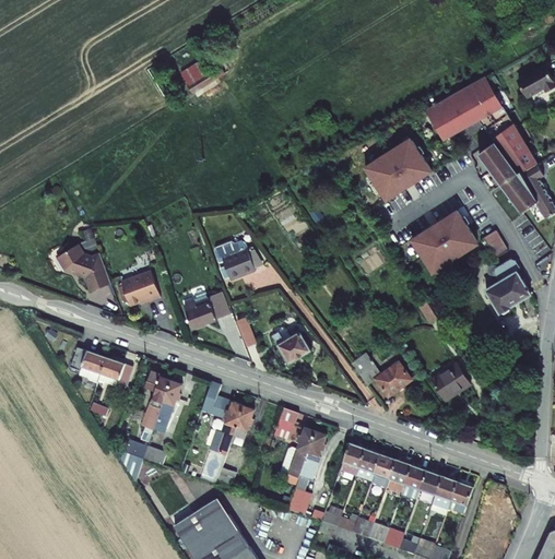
[(547,88),(554,83),(554,75),(546,63),(521,78),(531,94),(545,86),(547,88)]
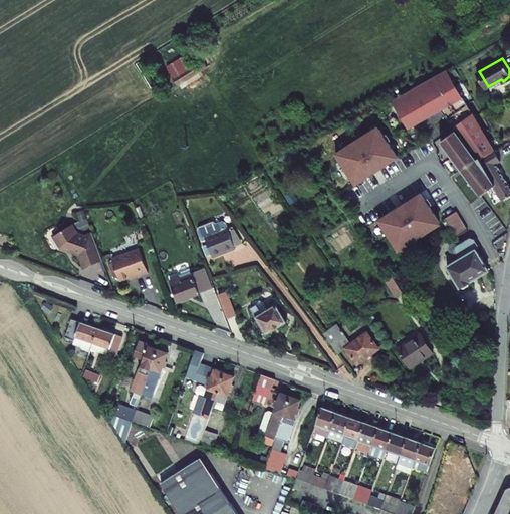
[(168,77),(175,87),(204,70),(198,59),(168,77)]
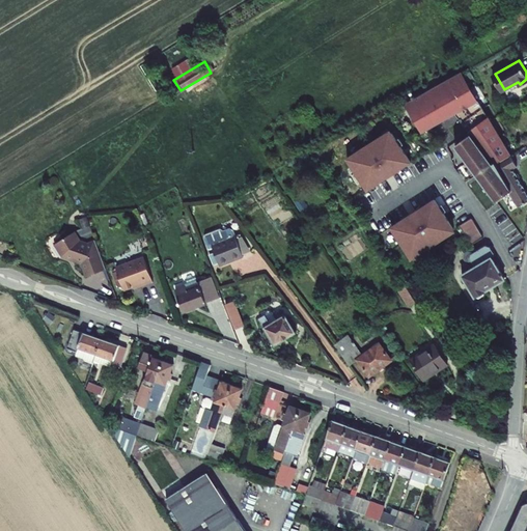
[(414,101),(432,130),(454,115),(462,126),(482,113),(460,75),(414,101)]
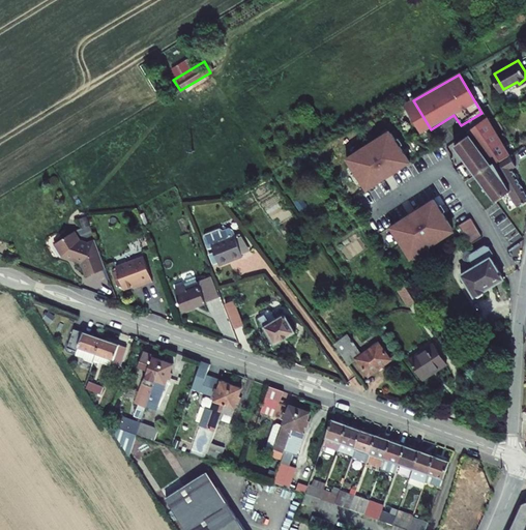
[(413,100),(401,107),(408,117),(410,116),(422,135),(431,129),(413,100)]
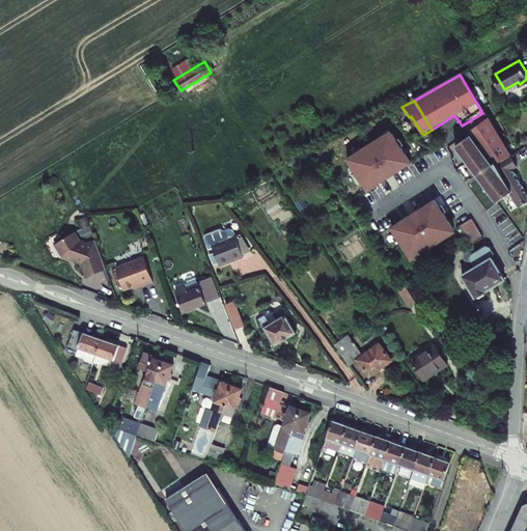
[(511,161),(511,160),(499,141),(482,113),(462,126),(470,139),(454,150),(474,176),(497,207),(511,197),(496,169),(511,161)]
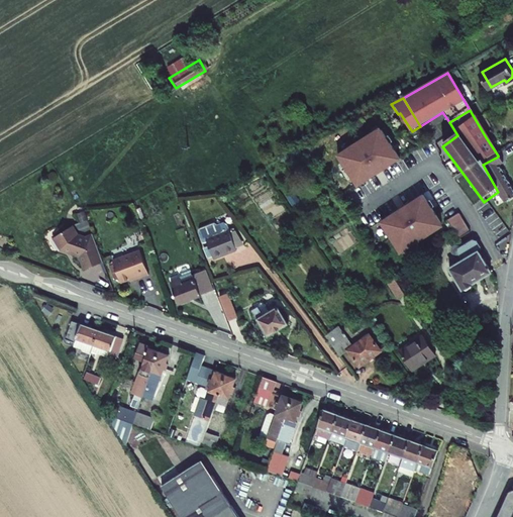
[(334,154),(354,186),(397,159),(378,129),(361,141),(358,139),(334,154)]
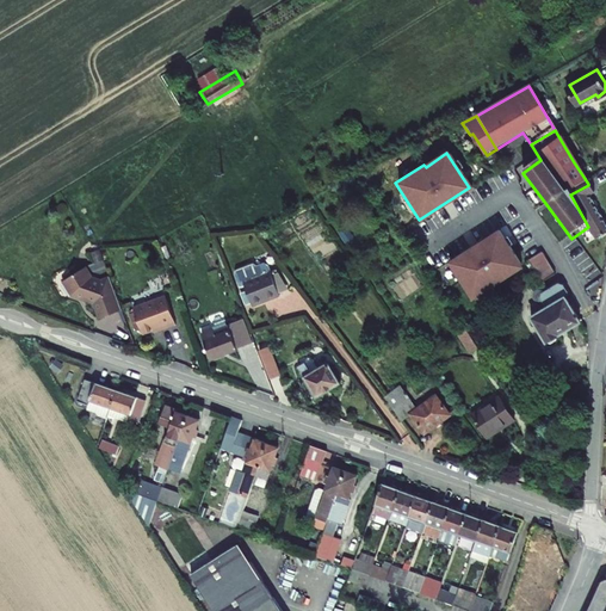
[(570,195),(588,227),(598,242),(605,236),(605,228),(583,189),(589,185),(588,185),(570,195)]
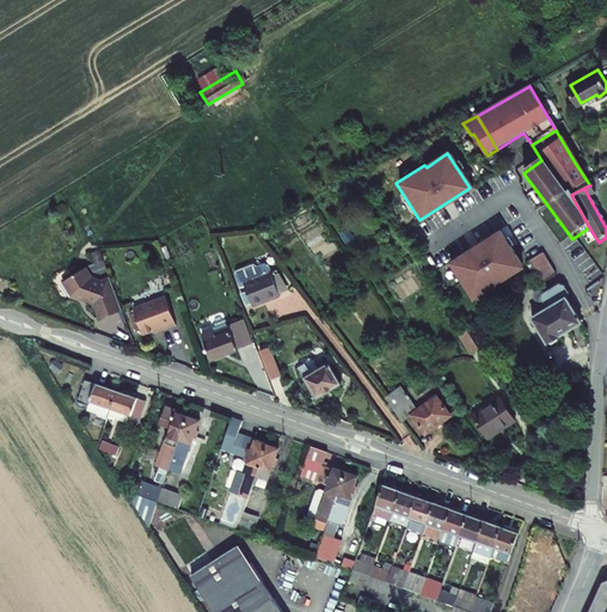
[(446,263),(470,299),(498,281),(497,279),(519,264),(497,231),(446,263)]
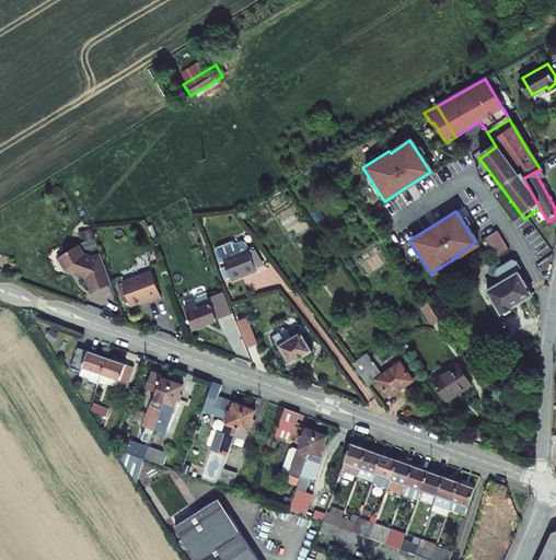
[(493,258),(506,251),(494,231),(481,238),(493,258)]
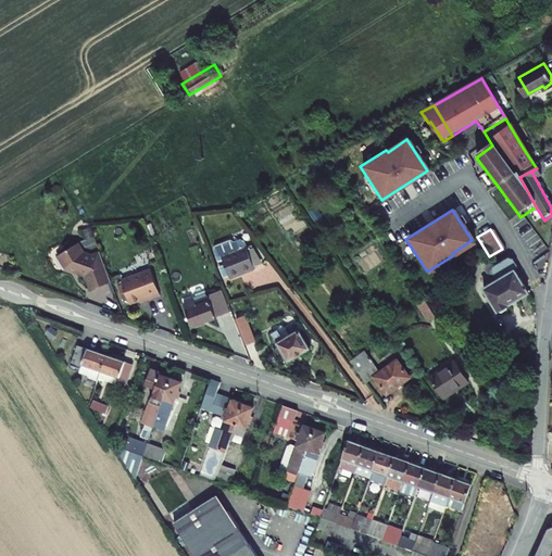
[(229,237),(215,242),(212,247),(216,258),(220,257),(222,264),(216,265),(218,272),(224,270),(226,276),(251,267),(241,239),(238,237),(233,239),(229,237)]
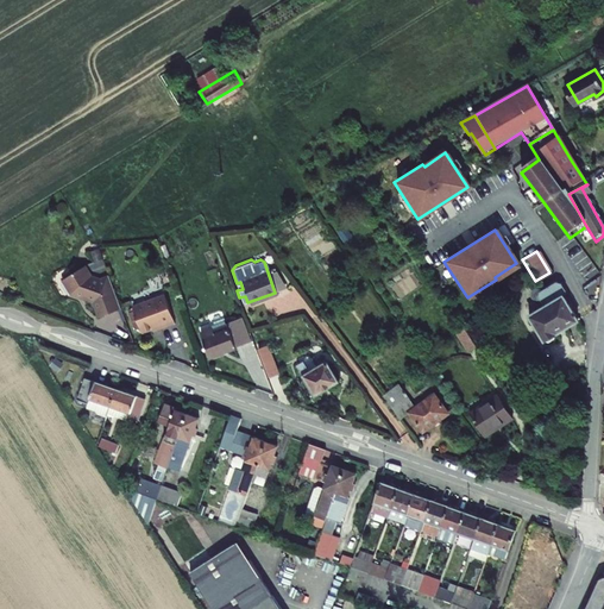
[(119,305),(107,272),(99,276),(89,271),(83,262),(61,275),(69,287),(92,299),(98,314),(119,305)]
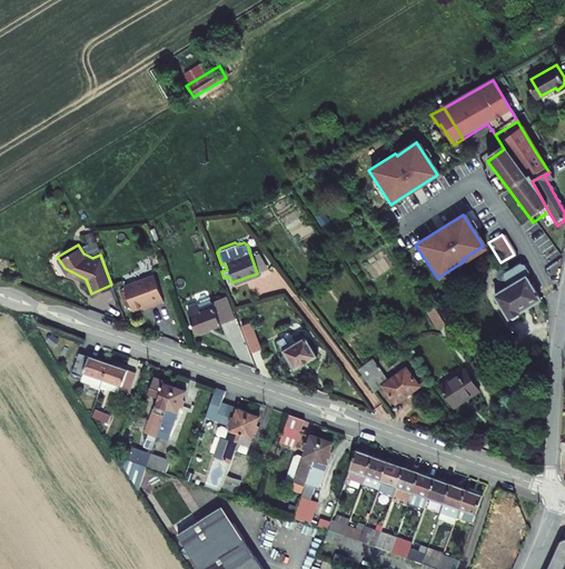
[(526,275),(528,277),(529,270),(526,263),(519,261),(504,270),(501,270),(499,277),(503,277),(507,286),(526,275)]
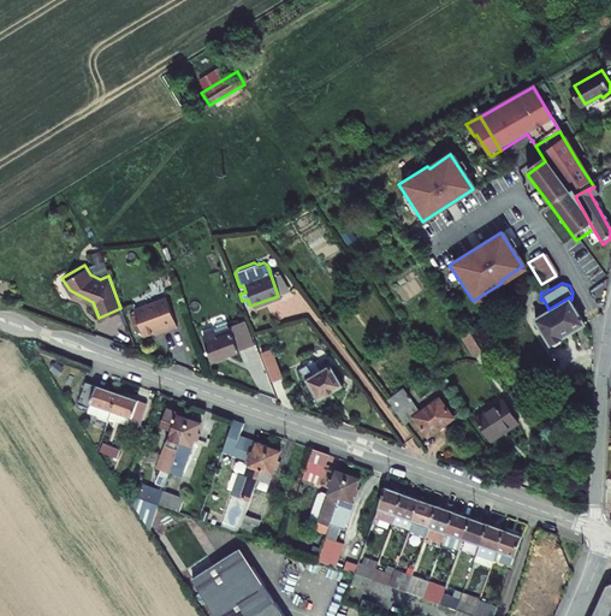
[(162,292),(129,304),(138,330),(148,326),(156,324),(158,326),(173,320),(162,292)]
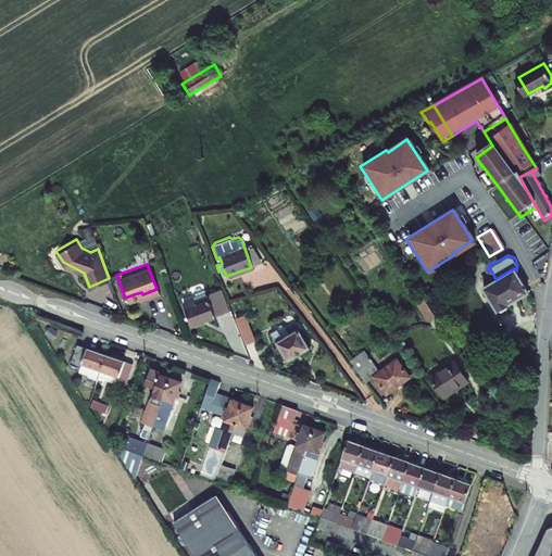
[(527,292),(516,270),(514,268),(496,279),(483,287),(496,311),(499,308),(502,310),(506,307),(506,304),(527,292)]
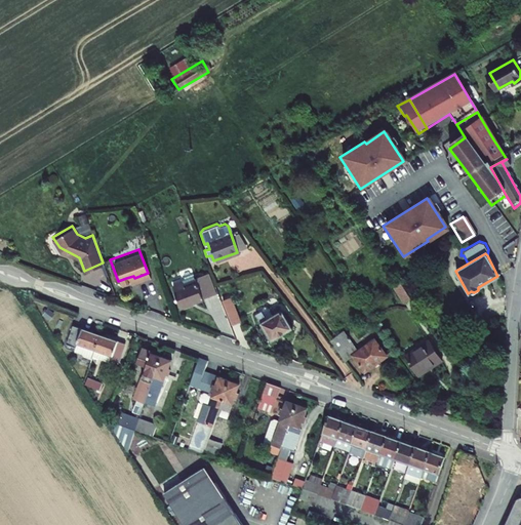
[(205,270),(192,275),(194,280),(183,284),(181,279),(169,283),(176,305),(200,296),(199,295),(213,291),(210,284),(205,270)]
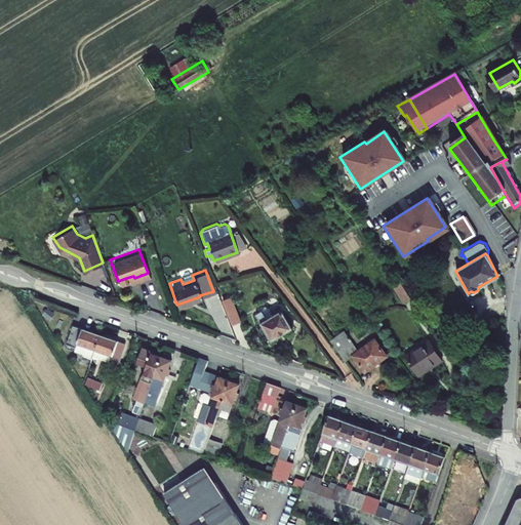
[(400,299),(407,294),(397,278),(390,283),(400,299)]
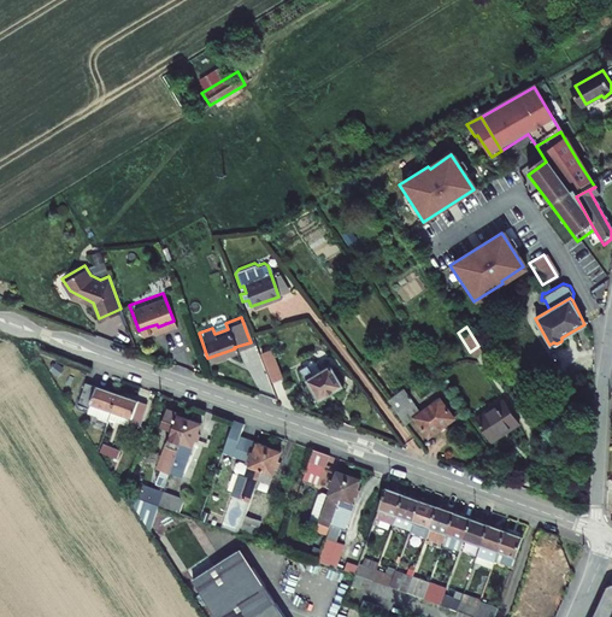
[(264,371),(274,368),(266,345),(257,348),(264,371)]
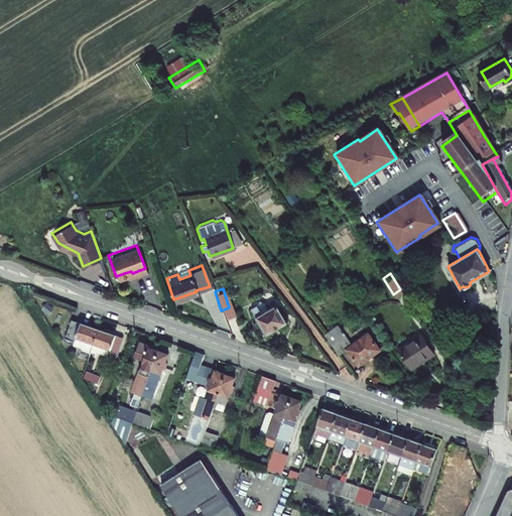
[(247,304),(263,331),(273,326),(262,306),(257,309),(252,301),(247,304)]
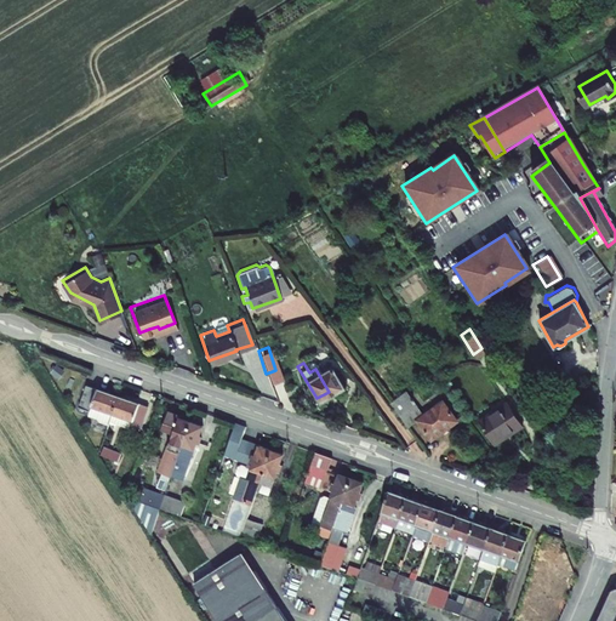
[(326,363),(315,369),(329,392),(340,386),(326,363)]
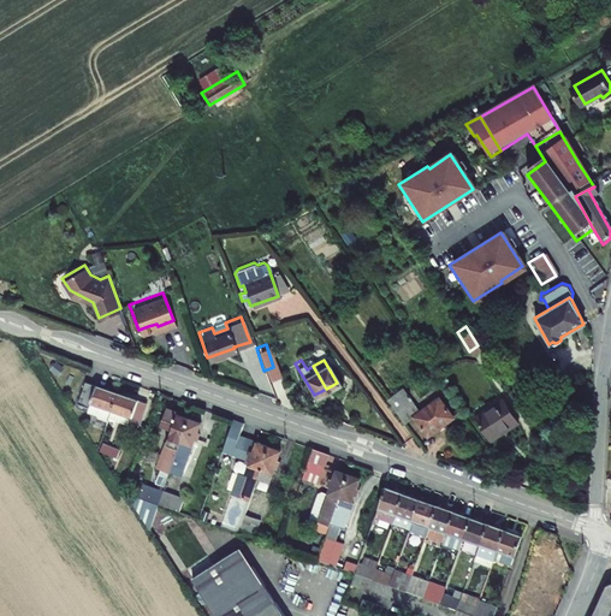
[(114,398),(82,388),(75,408),(87,413),(88,408),(108,415),(114,398)]
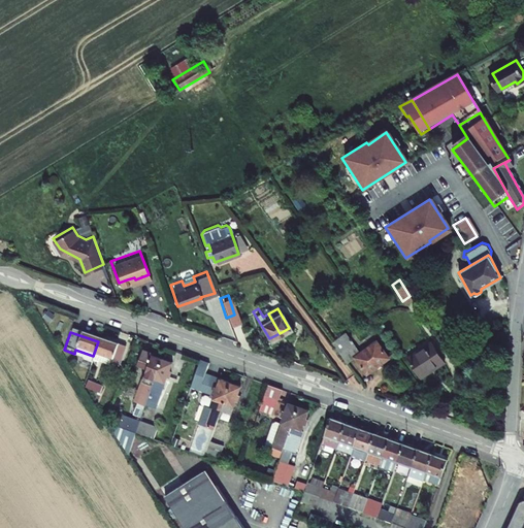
[(384,355),(371,337),(353,352),(350,354),(362,370),(384,355)]
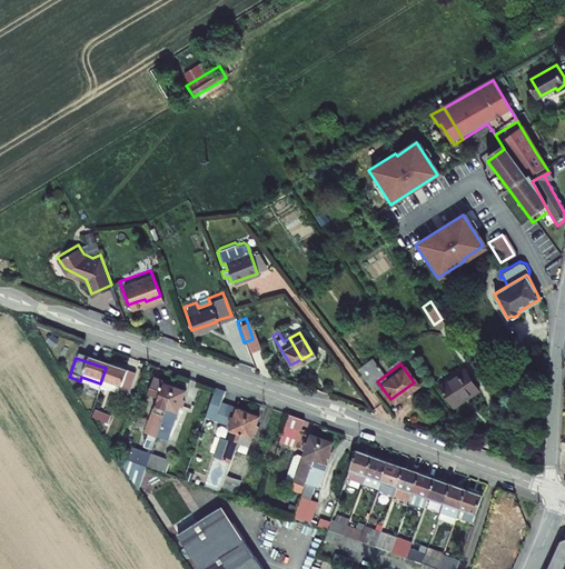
[(370,366),(358,373),(369,388),(377,381),(380,379),(370,366)]
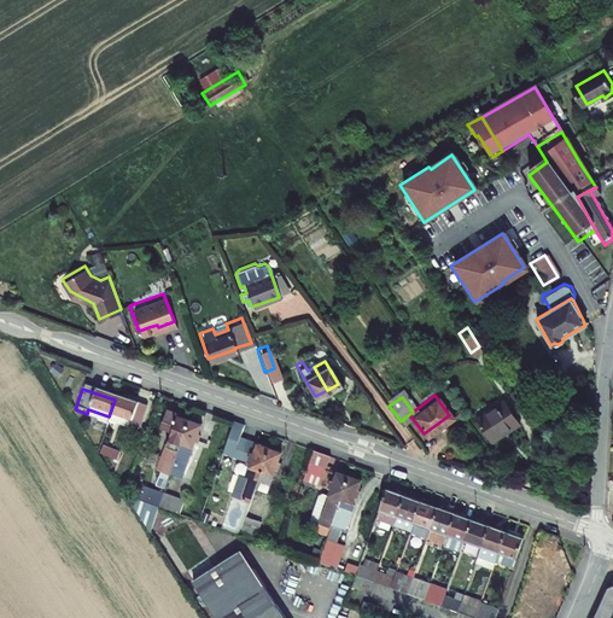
[(500,397),(472,417),(486,437),(514,418),(500,397)]
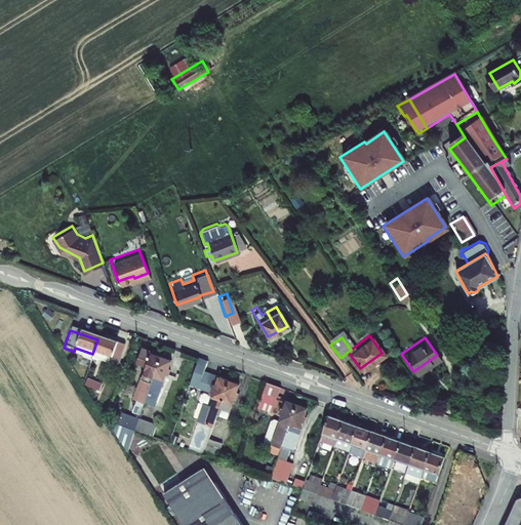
[(122,348),(97,339),(92,354),(105,358),(103,363),(115,368),(122,348)]
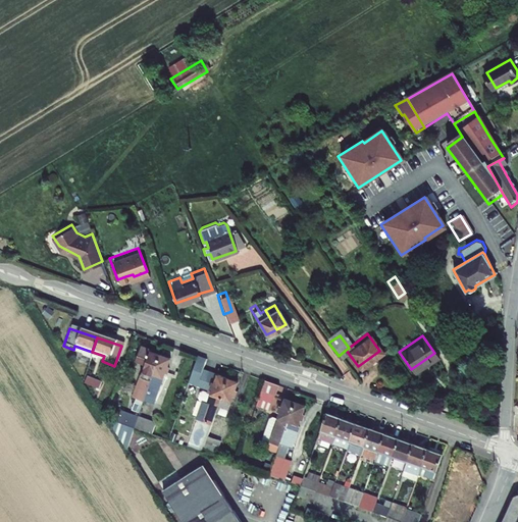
[(135,361),(143,364),(145,360),(147,359),(150,352),(140,348),(135,361)]
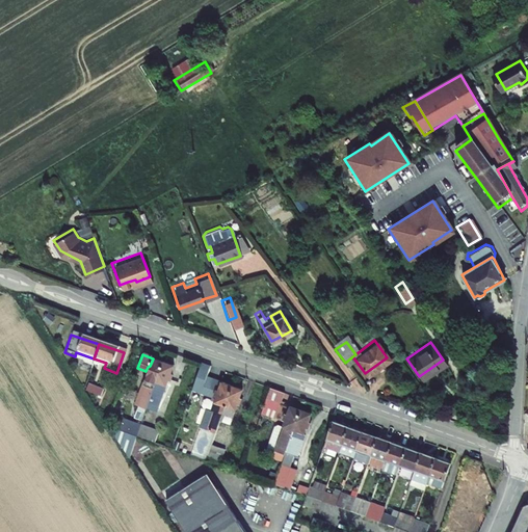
[(135,404),(147,408),(163,362),(153,358),(150,366),(148,367),(146,371),(147,373),(135,404)]
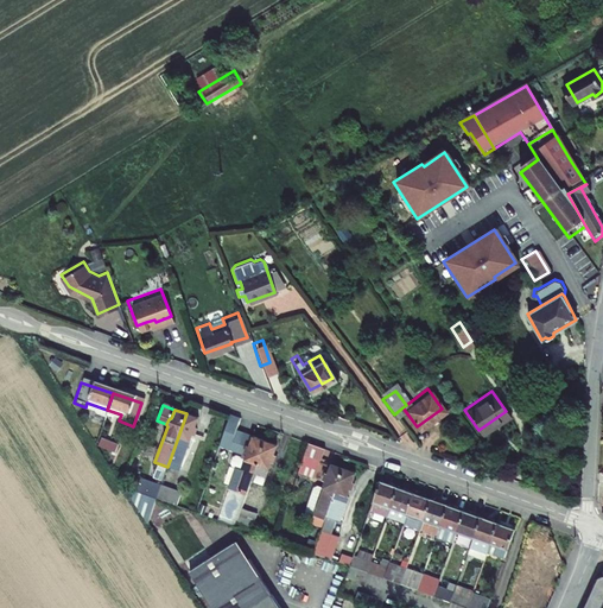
[(198,418),(186,413),(167,467),(165,473),(177,476),(191,436),(195,435),(196,429),(195,426),(198,418)]
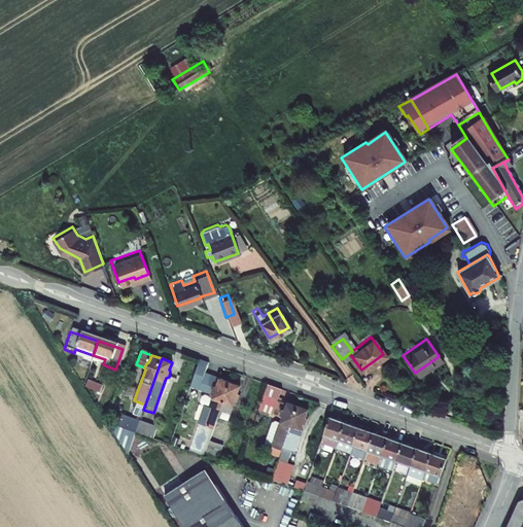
[(218,414),(231,383),(205,374),(200,388),(208,391),(205,399),(212,401),(204,426),(213,429),(218,414)]
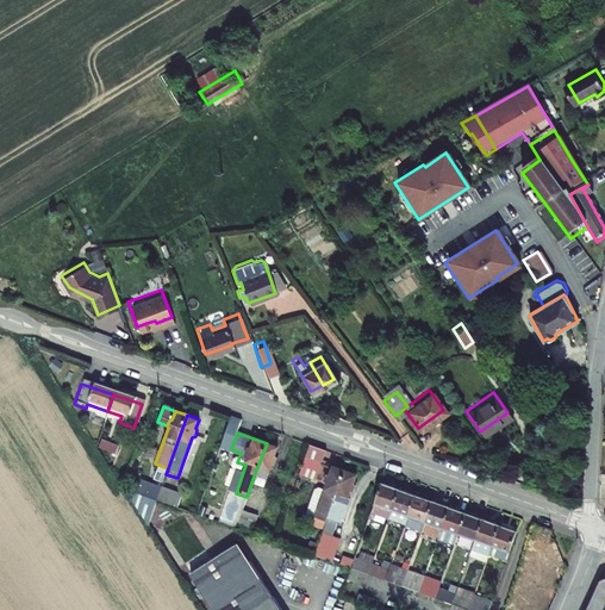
[(110,454),(113,446),(97,440),(93,447),(110,454)]
